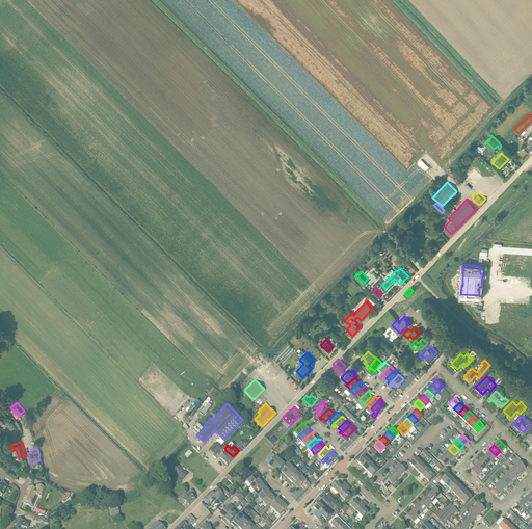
[(448,449),(444,453),(450,459),(454,454),(448,449)]
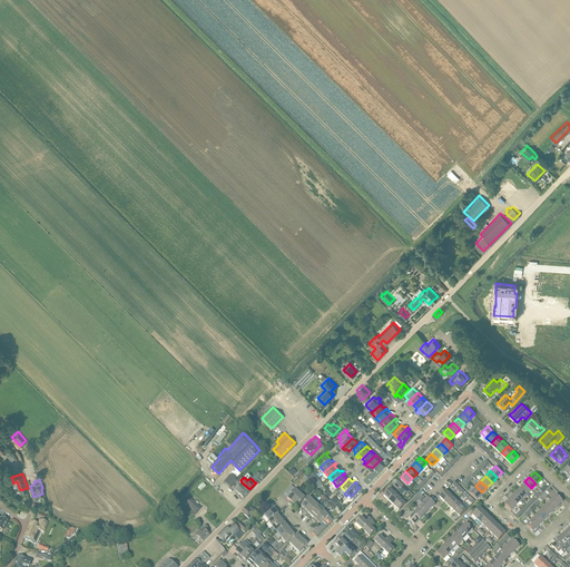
[(520,487),(527,494),(531,488),(524,481),(520,487)]
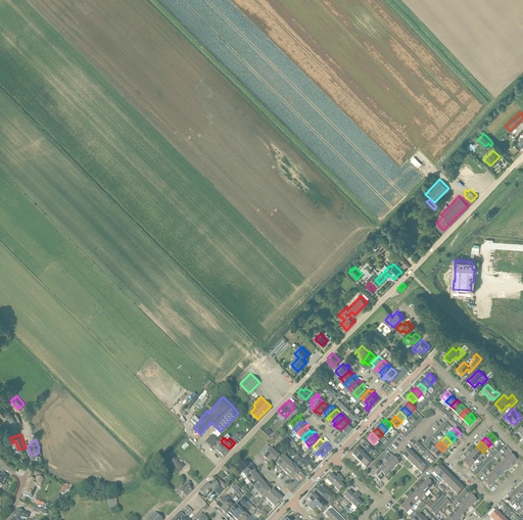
[(217,447),(220,451),(224,455),(229,448),(222,442),(217,447)]
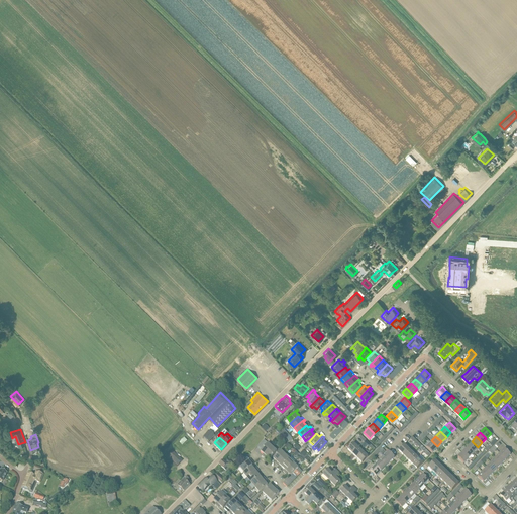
[(264,454),(272,445),(268,440),(264,445),(261,448),(264,451),(262,453),(264,454)]
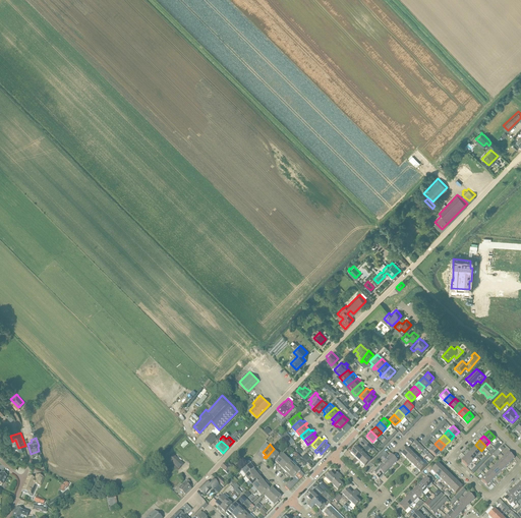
[(355,455),(361,449),(356,444),(350,450),(355,455)]
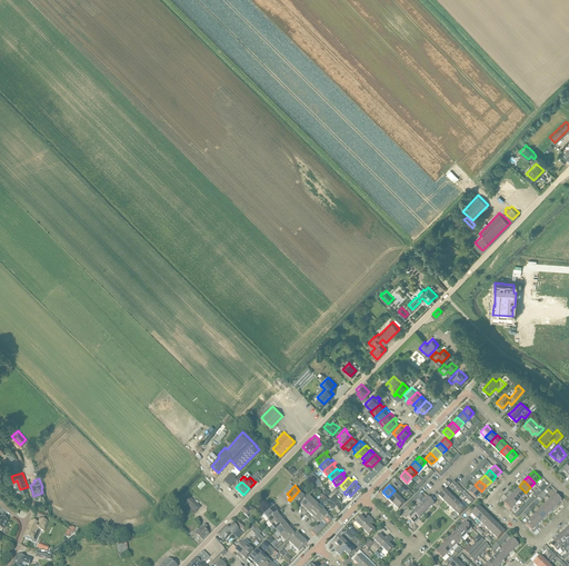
[(481,492),(475,485),(469,490),(476,496),(481,492)]
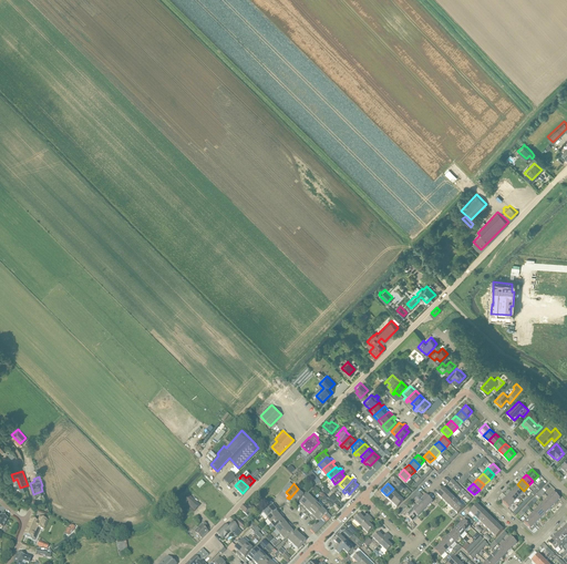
[(517,484),(512,489),(518,495),(524,491),(517,484)]
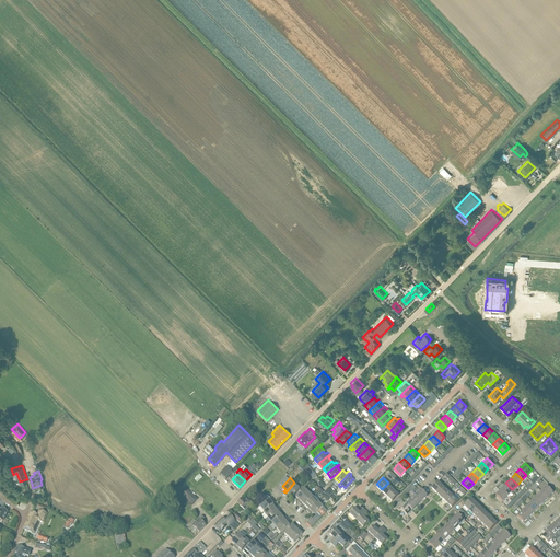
[(431,486),(436,490),(443,484),(438,479),(431,486)]
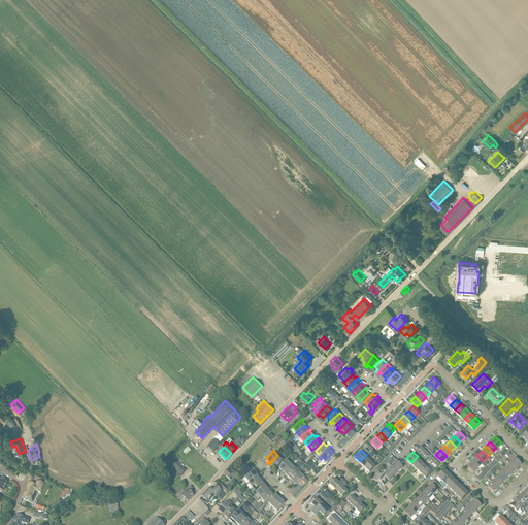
[(277,455),(269,464),(271,465),(272,464),(275,466),(278,463),(283,459),(277,455)]
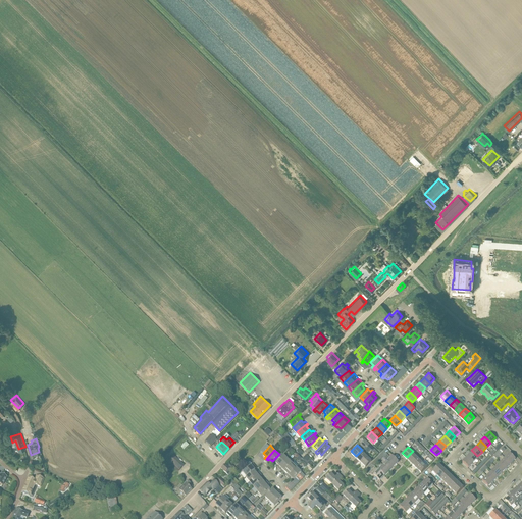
[(356,456),(361,460),(367,454),(362,450),(356,456)]
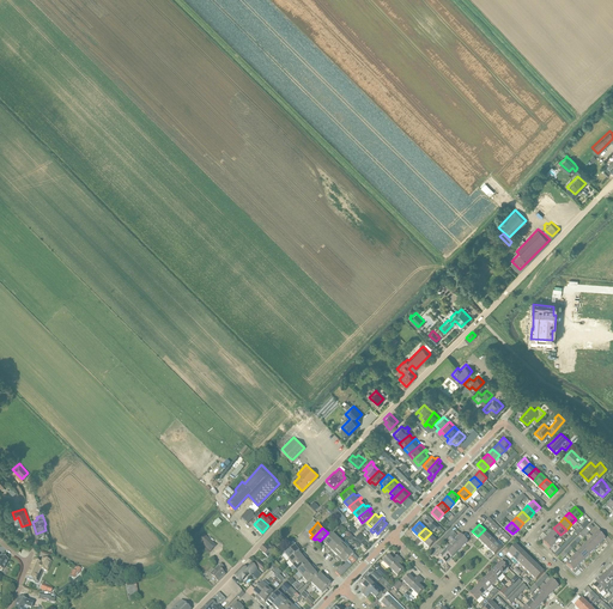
[(553,528),(548,534),(556,541),(560,535),(553,528)]
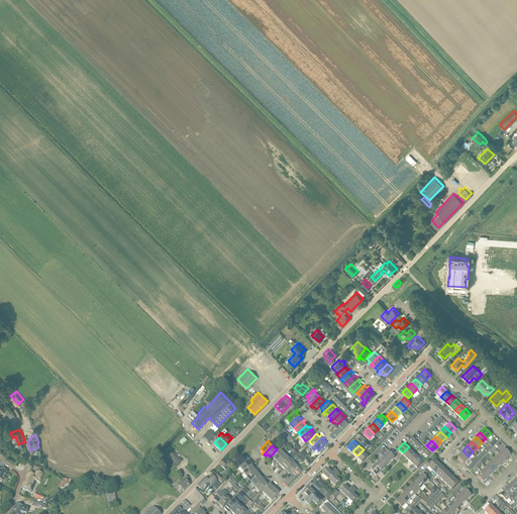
[(408,457),(414,451),(409,446),(403,452),(408,457)]
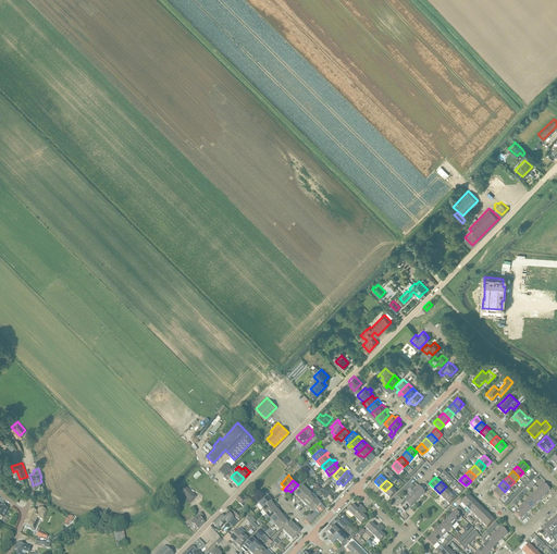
[(545,492),(549,488),(543,481),(539,487),(545,492)]
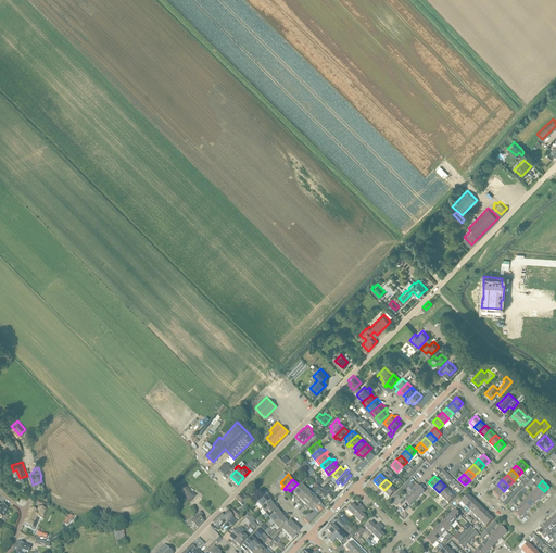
[(302,481),(293,490),(297,493),(295,494),(297,497),(306,487),(302,481)]
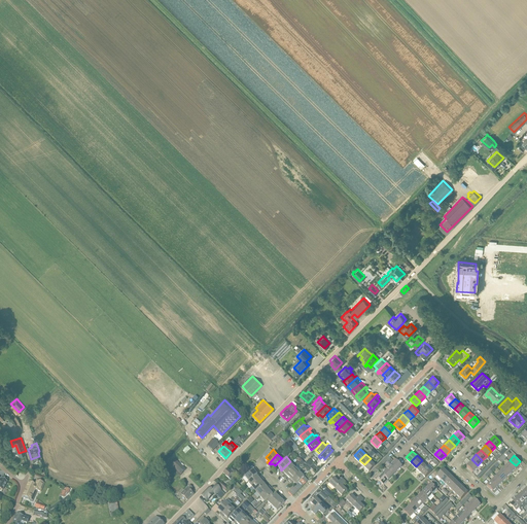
[(170,464),(179,474),(186,466),(176,457),(170,464)]
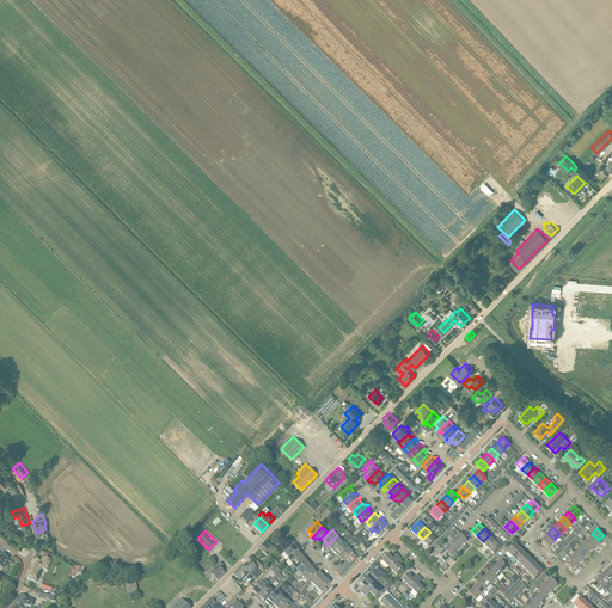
[(430,532),(423,539),(428,545),(435,538),(430,532)]
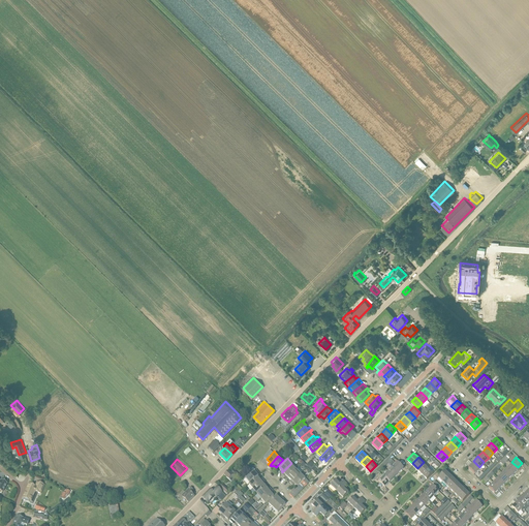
[(403,466),(397,460),(393,464),(399,470),(403,466)]
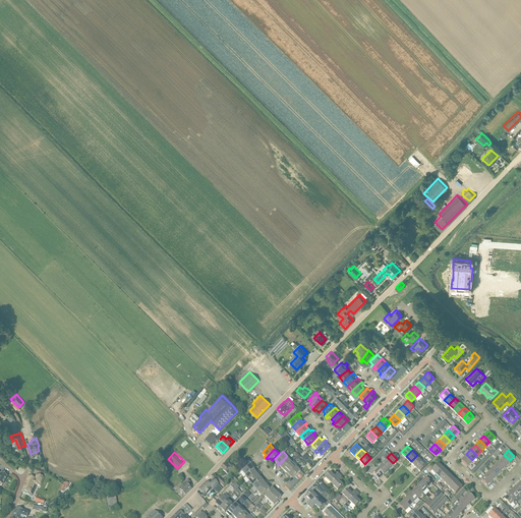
[(472,460),(466,454),(461,458),(467,464),(472,460)]
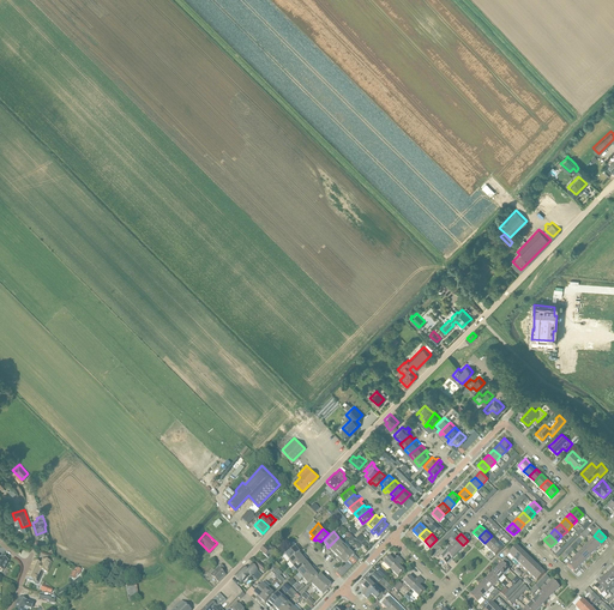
[(489,548),(497,541),(492,536),(485,543),(489,548)]
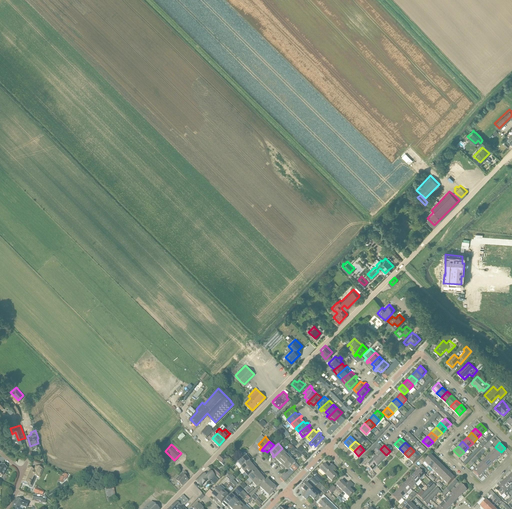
[(497,457),(501,452),(495,447),(491,451),(497,457)]
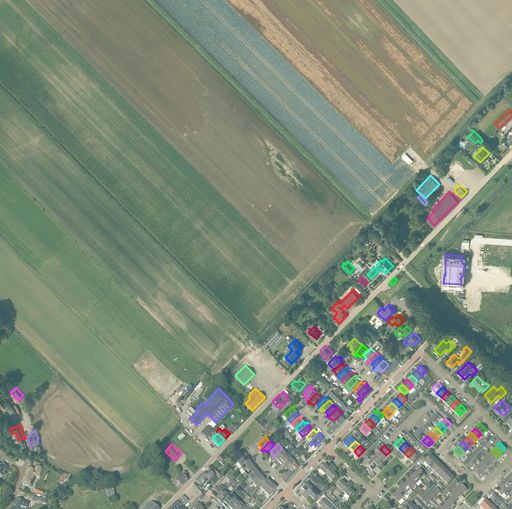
[(282,448),(273,457),(275,459),(276,457),(279,459),(286,452),(282,448)]
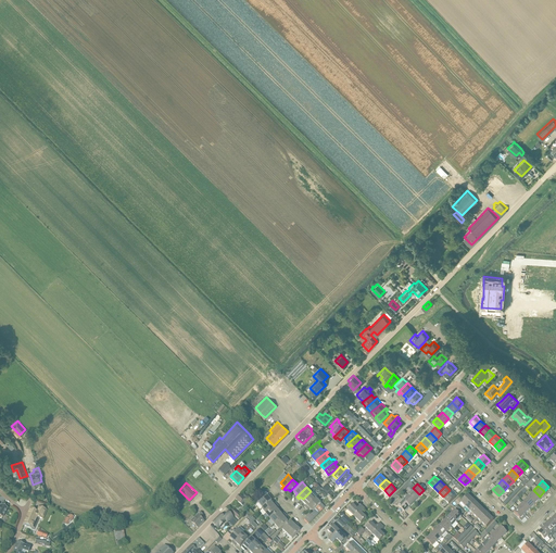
[(415,500),(419,494),(413,488),(408,493),(415,500)]
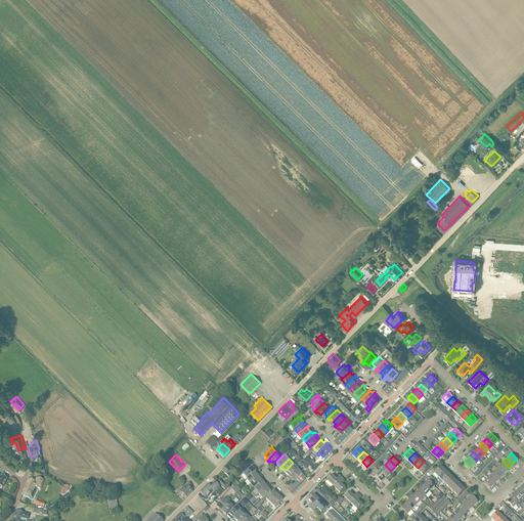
[(424,462),(418,468),(423,472),(429,466),(424,462)]
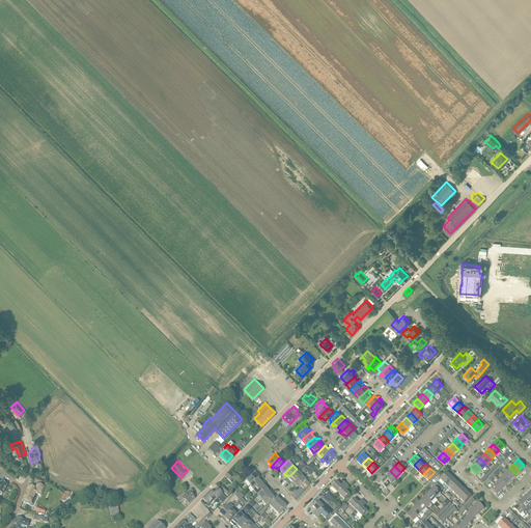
[(510,478),(515,474),(509,468),(504,473),(510,478)]
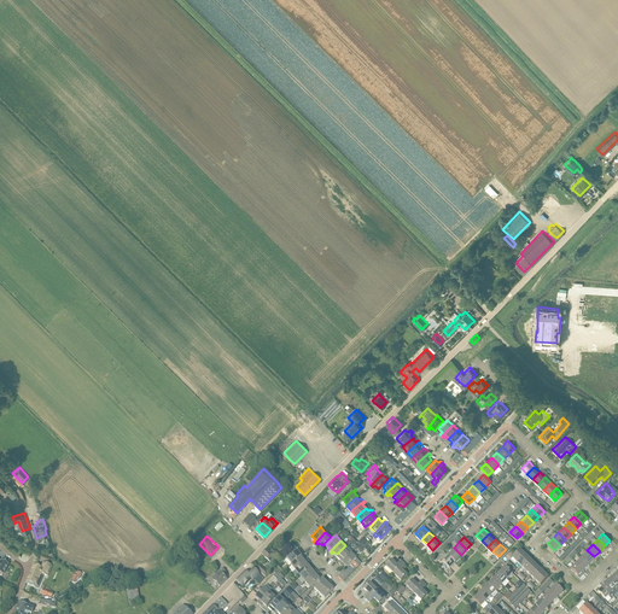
[(262,551),(267,556),(270,560),(279,551),(273,545),(269,549),(267,547),(262,551)]
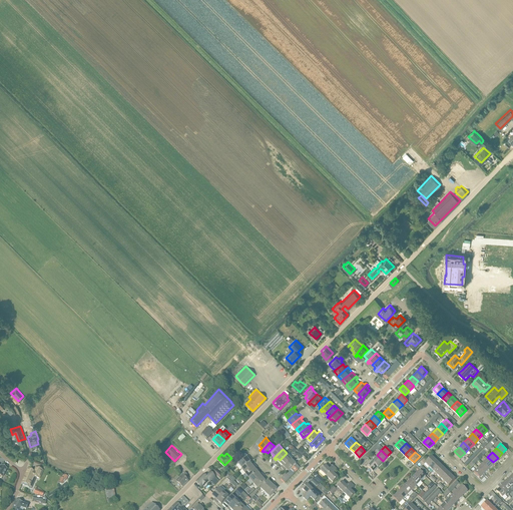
[(236,460),(238,461),(241,466),(240,467),(241,467),(249,460),(250,459),(248,456),(249,455),(248,453),(241,459),(239,456),(237,459),(236,460)]
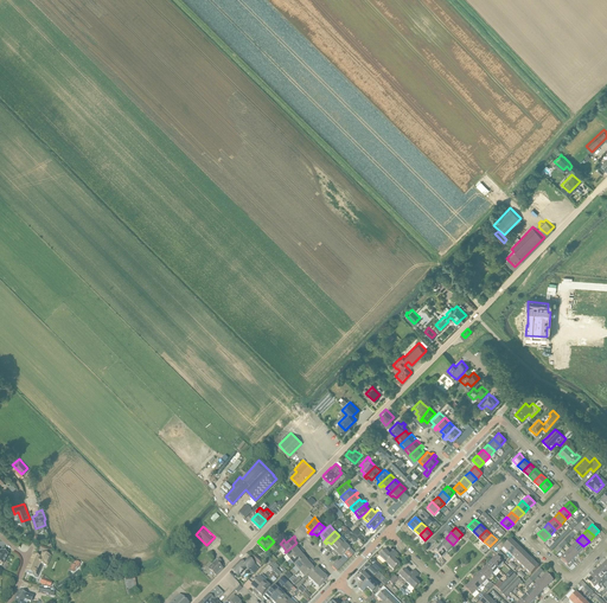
[(339,536),(331,544),(334,547),(332,550),(334,551),(345,540),(339,536)]
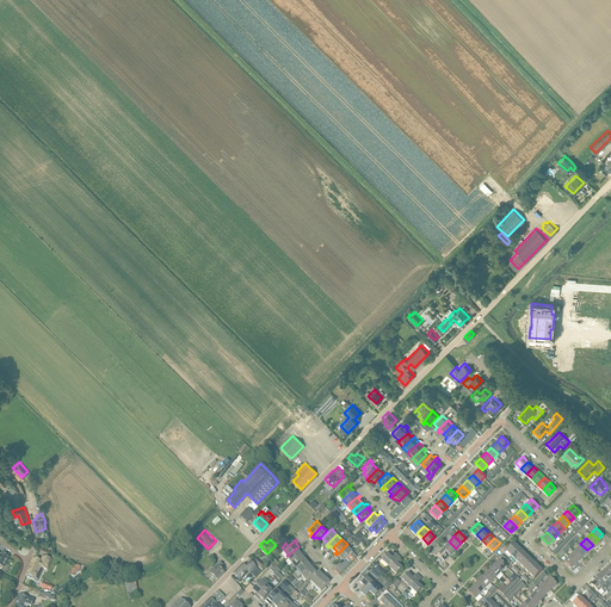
[(514,540),(510,545),(506,549),(511,553),(519,545),(514,540)]
